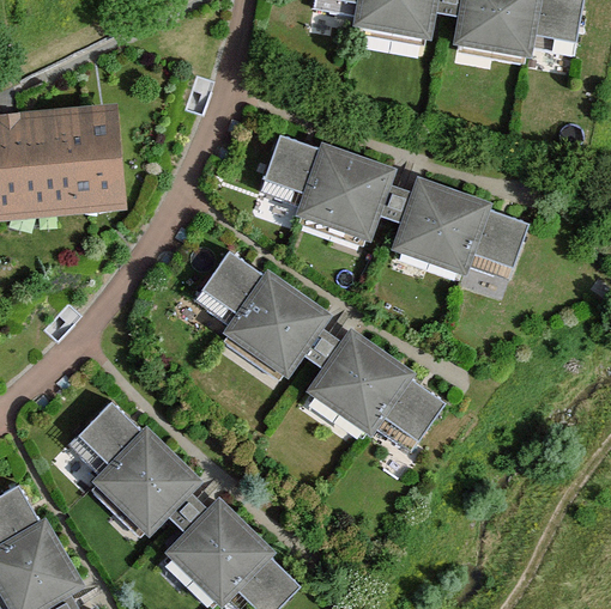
[(313,0),(312,13),(351,20),(351,26),(431,41),(436,13),(457,17),(452,43),(532,58),(533,50),(573,58),(582,0),(313,0)]
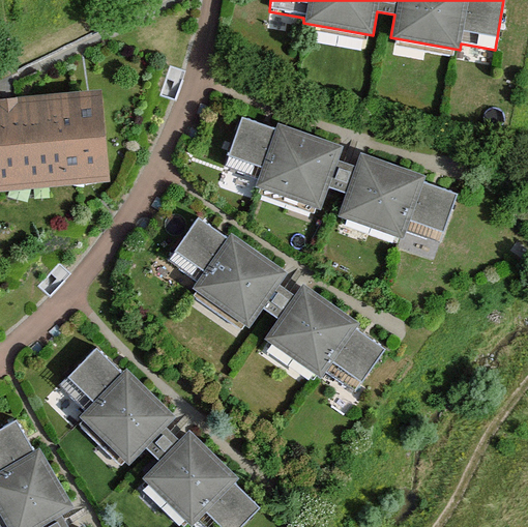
[(5,95),(0,95),(0,199),(111,192),(104,88),(86,89),(5,95)]
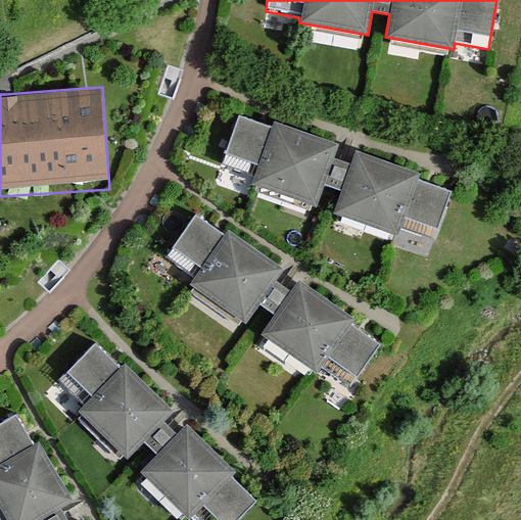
[(337,143),(273,122),(272,127),(237,114),(219,167),(251,178),(249,183),(316,206),(324,184),(340,190),(332,211),(398,235),(399,230),(432,241),(451,190),(417,178),(419,173),(354,150),(350,163),(332,156),(337,143)]
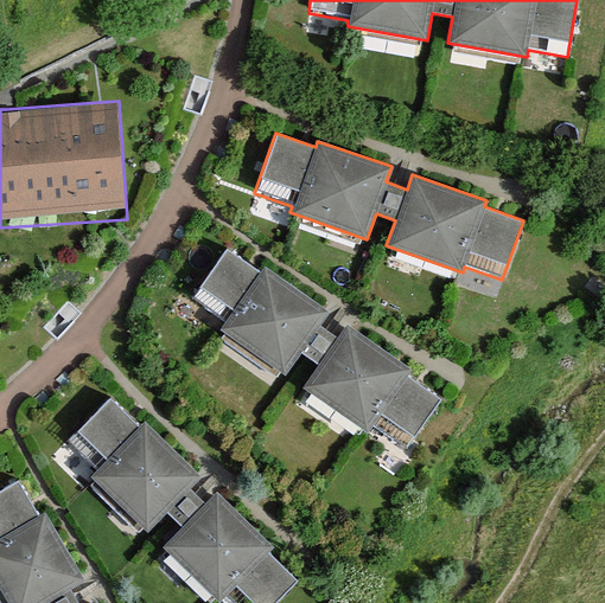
[(328,314),(263,270),(259,275),(224,251),(188,303),(221,327),(217,332),(285,378),(300,355),(317,367),(301,389),(368,435),(371,429),(405,451),(440,401),(406,377),(411,372),(345,327),(336,340),(318,327),(328,314)]
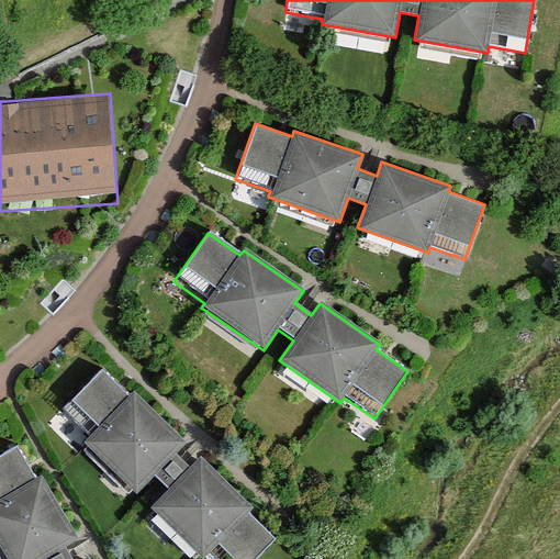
[(183,446),(133,394),(129,399),(101,371),(58,413),(85,439),(81,444),(134,496),(152,479),(165,492),(147,510),(196,558),(256,558),(271,544),(245,517),(249,513),(198,460),(188,471),(174,457),(183,446)]
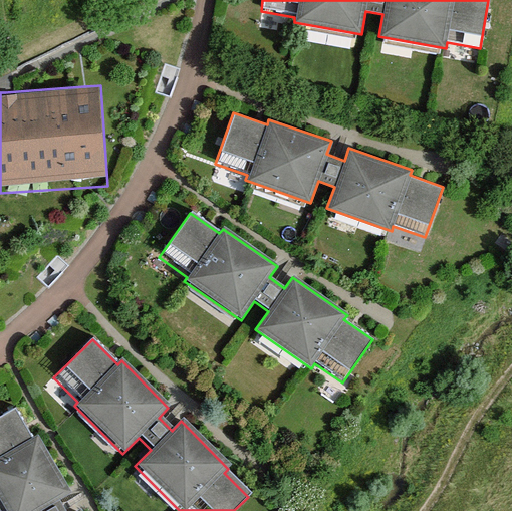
[(69,495),(37,438),(32,441),(14,410),(0,418),(0,504),(3,510),(61,510),(57,502),(69,495)]
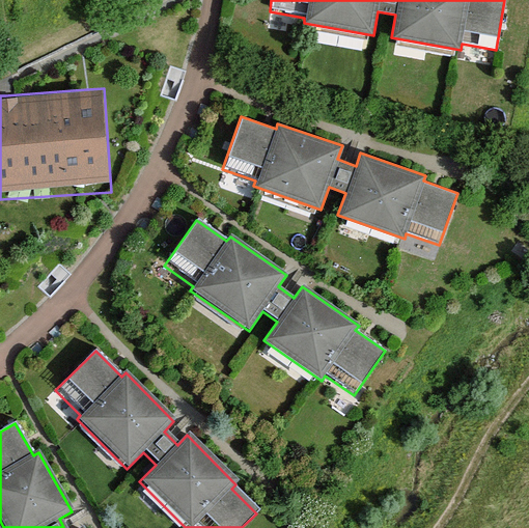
All buildings are outlined.
